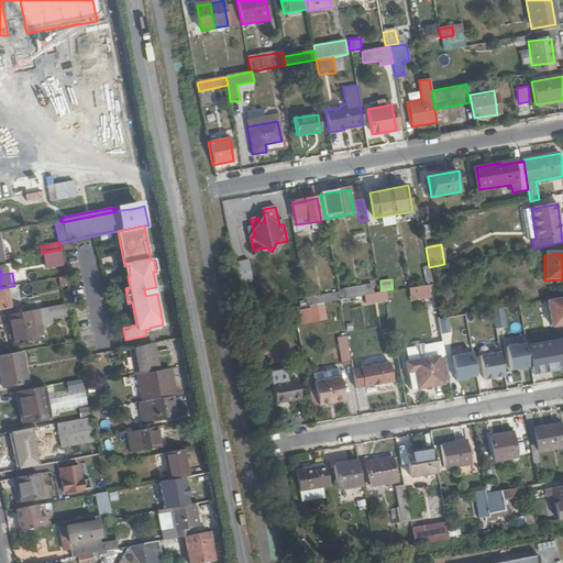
[(386,291),(374,293),(373,284),(339,288),(340,299),(365,296),(366,305),(388,301),(386,291)]
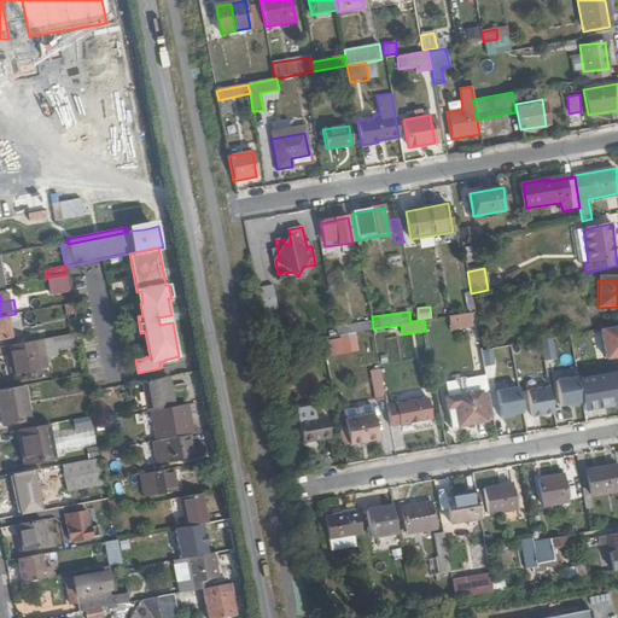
[(472,313),(449,316),(452,331),(474,326),(472,313)]
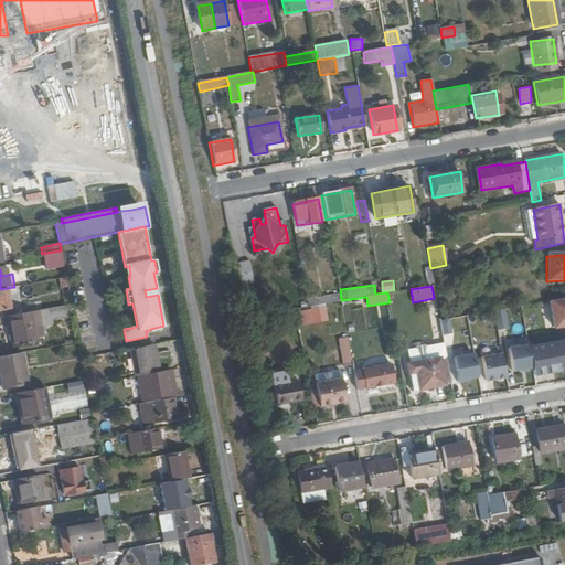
[(7,288),(0,289),(0,310),(10,309),(7,288)]
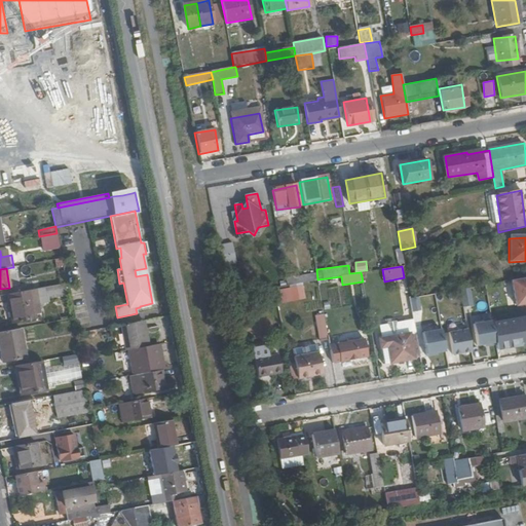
[(525,276),(511,280),(515,306),(525,303),(525,276)]
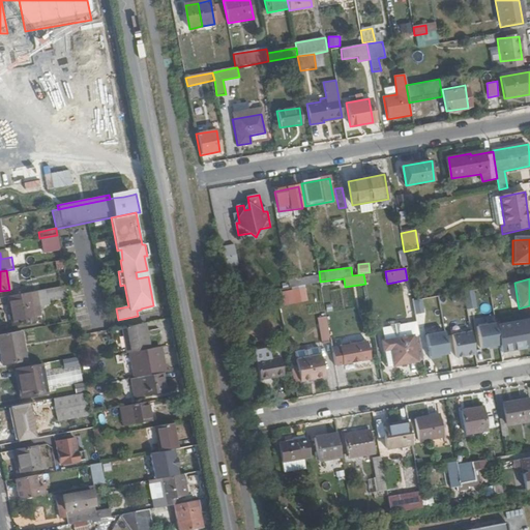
[(68,294),(66,286),(36,292),(37,299),(68,294)]
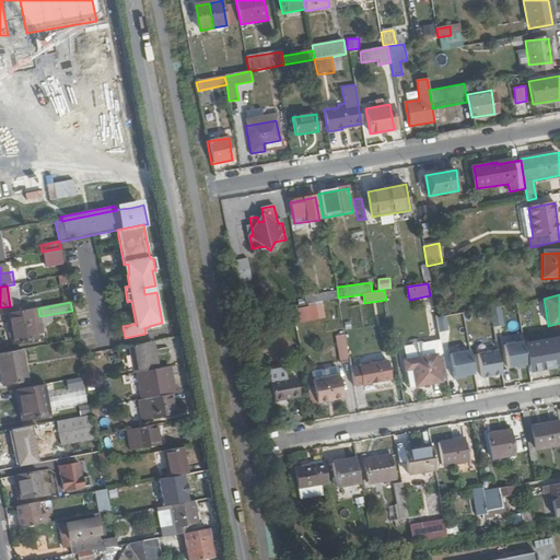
[(323,303),(298,308),(301,323),(326,317),(323,303)]
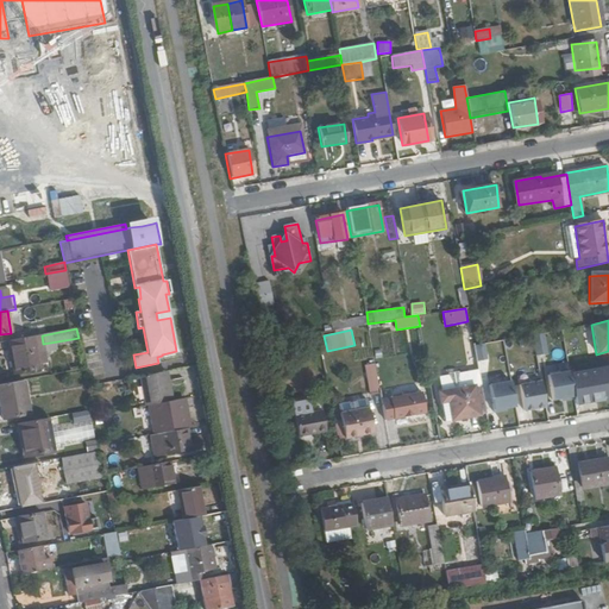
[(42,336),(10,341),(16,375),(42,370),(38,355),(45,353),(43,344),(42,336)]
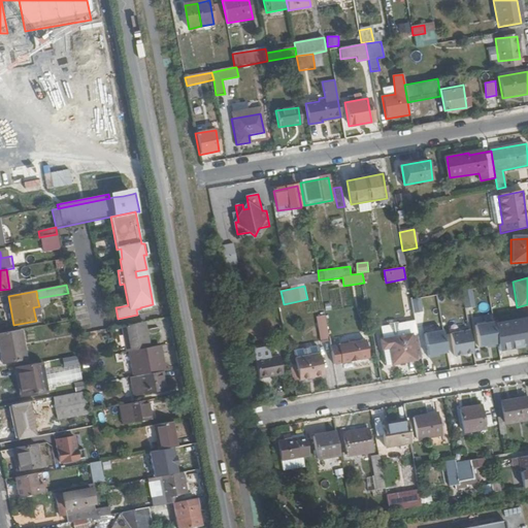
[(330,342),(325,317),(318,318),(322,343),(330,342)]
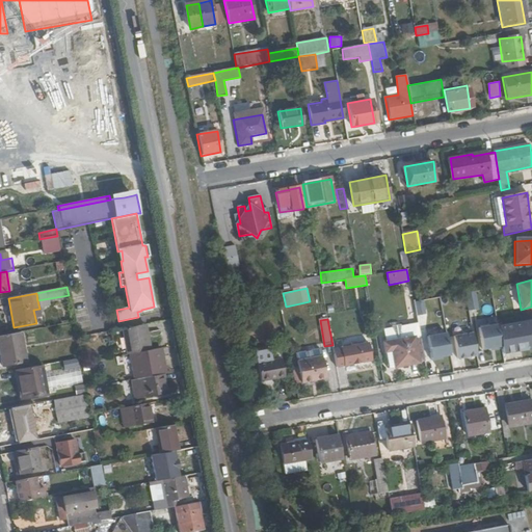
[(531,319),(498,326),(501,347),(503,353),(531,347),(531,319)]
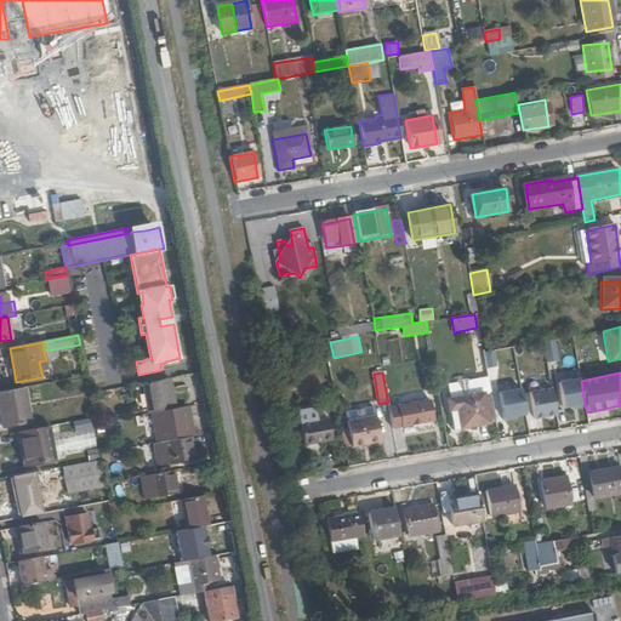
[(400,389),(409,388),(406,375),(398,377),(400,389)]
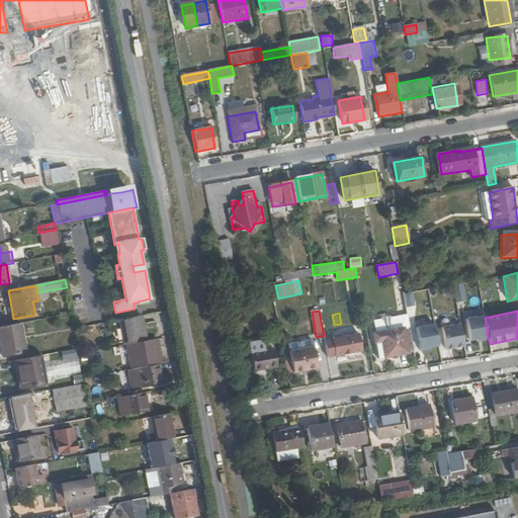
[(414,353),(407,316),(372,322),(377,349),(382,348),(384,357),(414,353)]
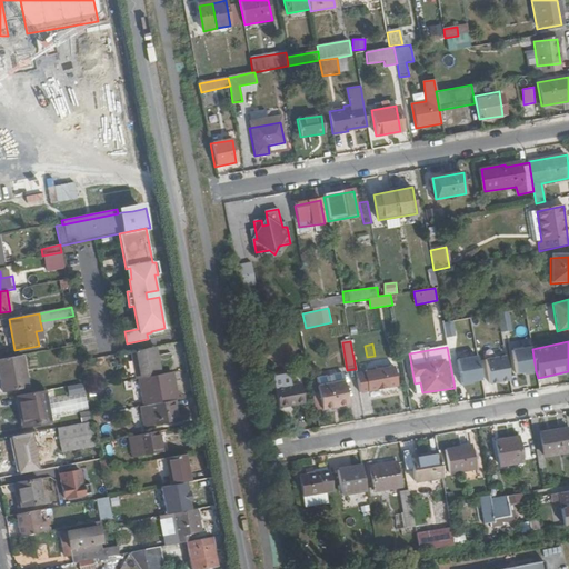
[(531,347),(511,350),(516,375),(536,371),(532,349),(531,347)]
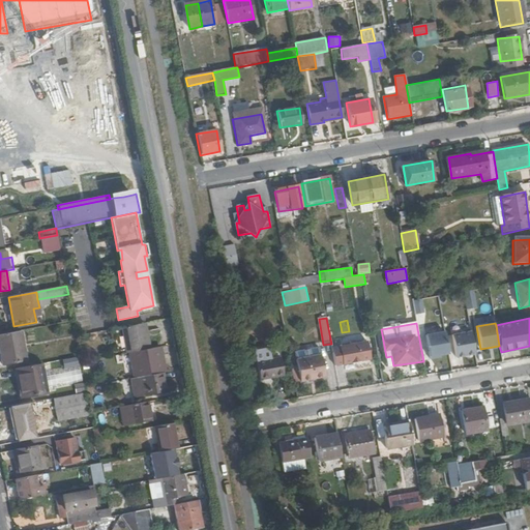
[(149,349),(145,324),(121,328),(125,353),(129,352),(149,349)]
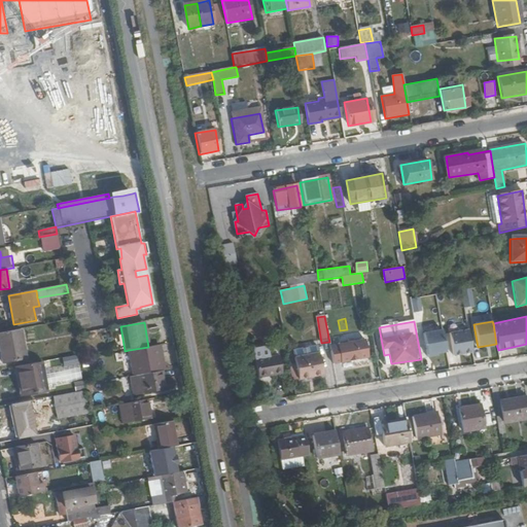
[(20,329),(0,332),(0,351),(2,363),(26,359),(20,329)]
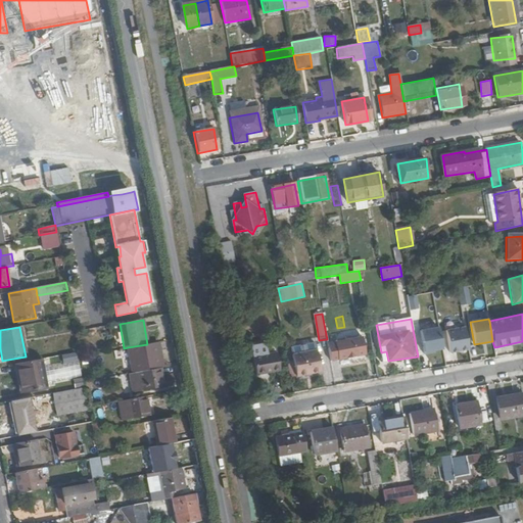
[(438,327),(420,331),(423,352),(442,349),(438,327)]
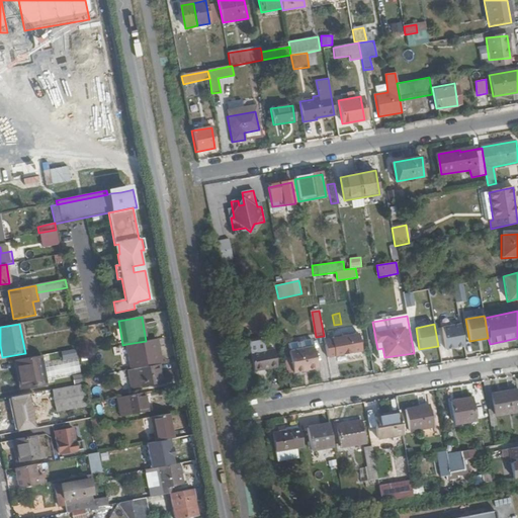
[(459,325),(442,328),(446,349),(464,346),(459,325)]
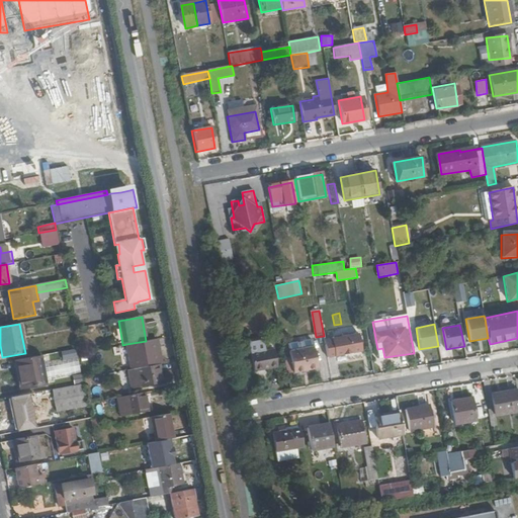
[(362,352),(359,334),(324,340),(327,358),(362,352)]
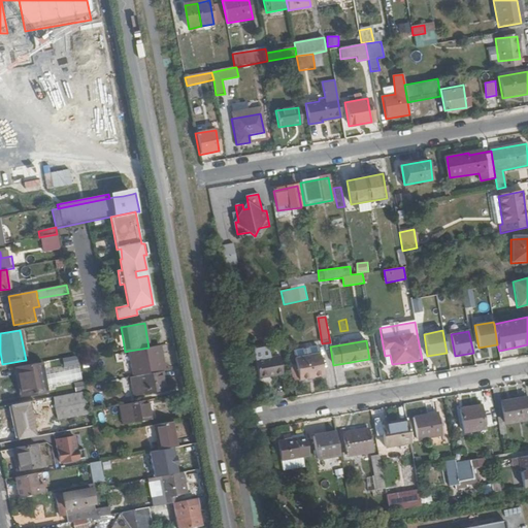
[(160,345),(149,348),(129,351),(134,376),(139,375),(161,371),(158,356),(162,355),(160,345)]
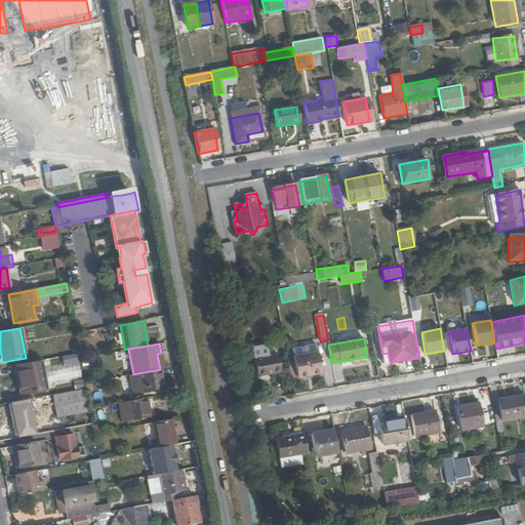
[(321,373),(318,353),(293,357),(296,378),(321,373)]
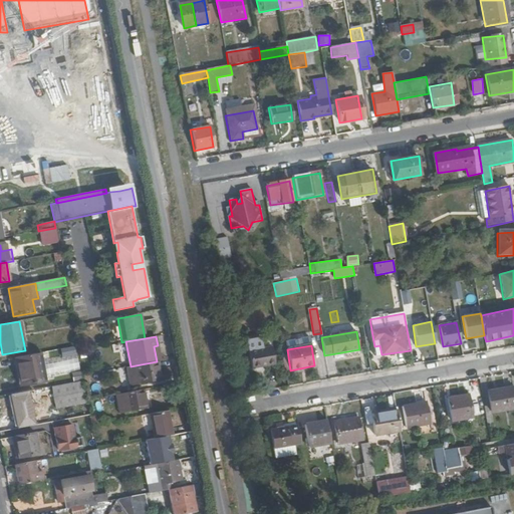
[(62,357),(76,355),(75,346),(61,348),(62,357)]
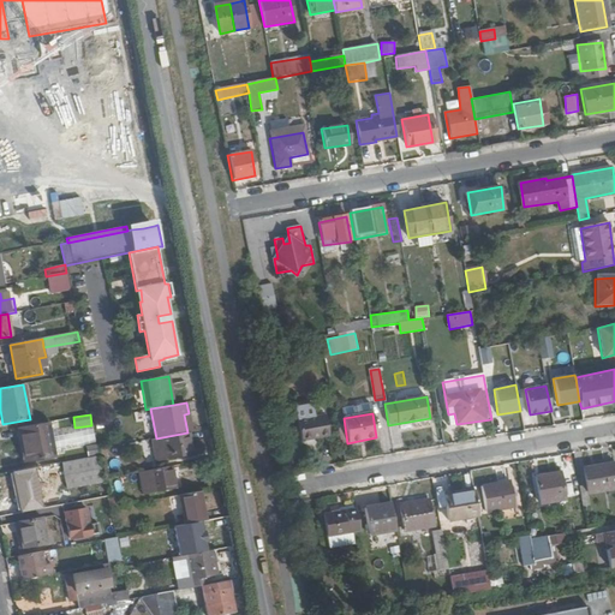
[(329,441),(324,416),(297,421),(300,446),(329,441)]
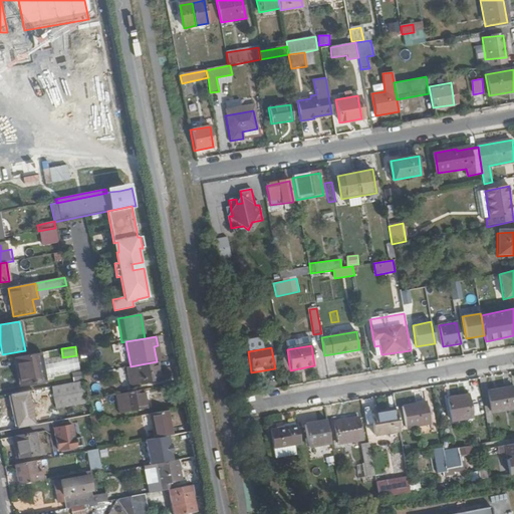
[(40,353),(15,358),(20,387),(46,380),(40,353)]
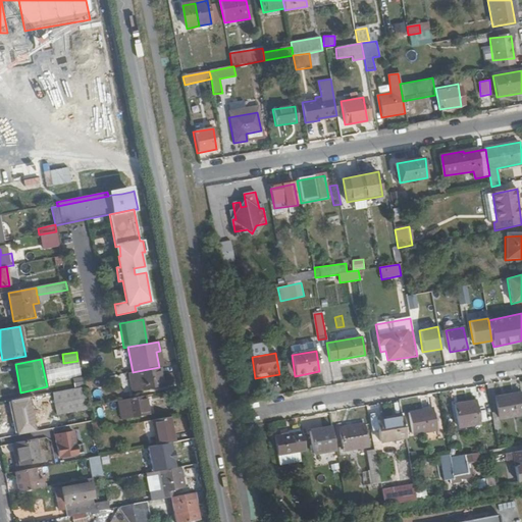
[(160,367),(159,367),(138,371),(141,390),(164,386),(160,367)]
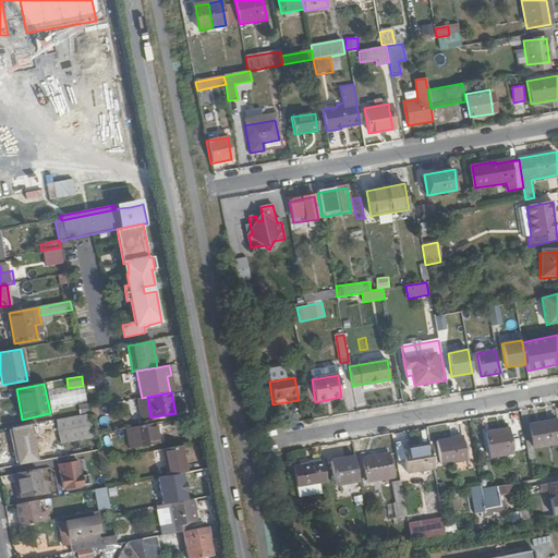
[(131,403),(132,417),(141,416),(138,402),(131,403)]
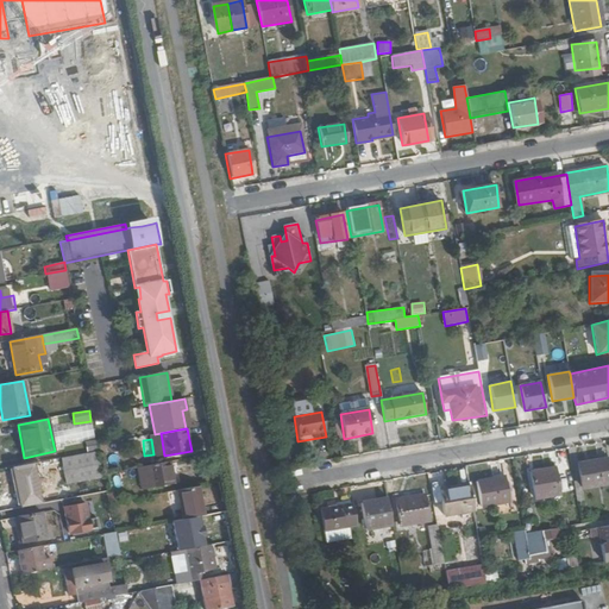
[(98,440),(87,440),(87,451),(98,450),(98,440)]
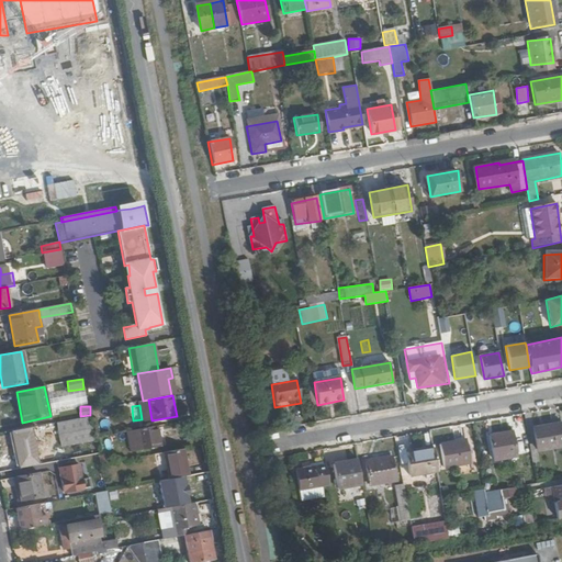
[(96,438),(91,417),(56,424),(60,447),(97,440),(96,438)]
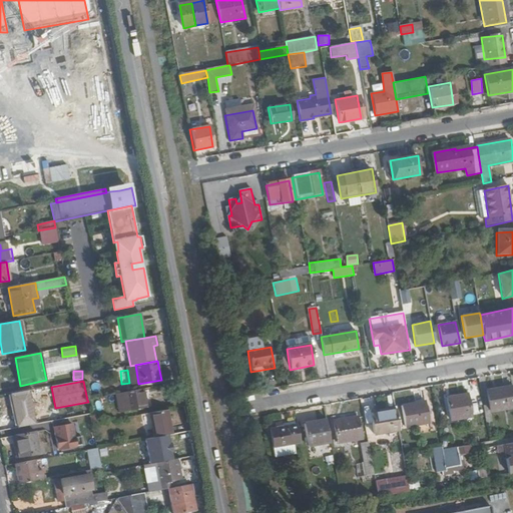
[(512,408),(512,390),(512,387),(488,392),(491,412),(512,408)]
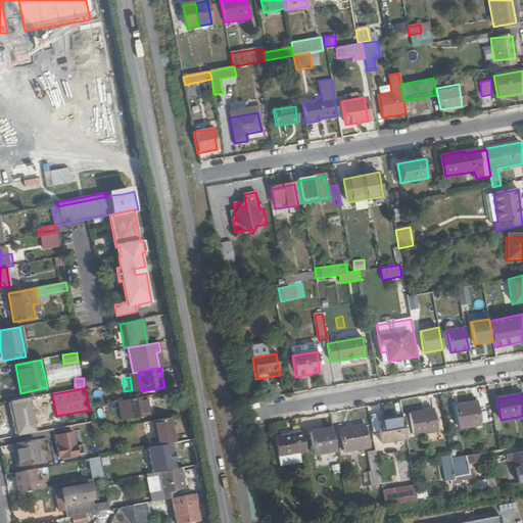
[(152,422),(147,396),(128,400),(133,425),(152,422)]
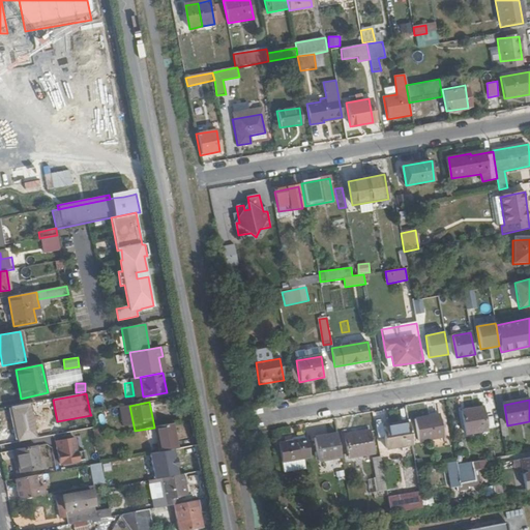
[(36,430),(31,404),(12,407),(18,433),(36,430)]
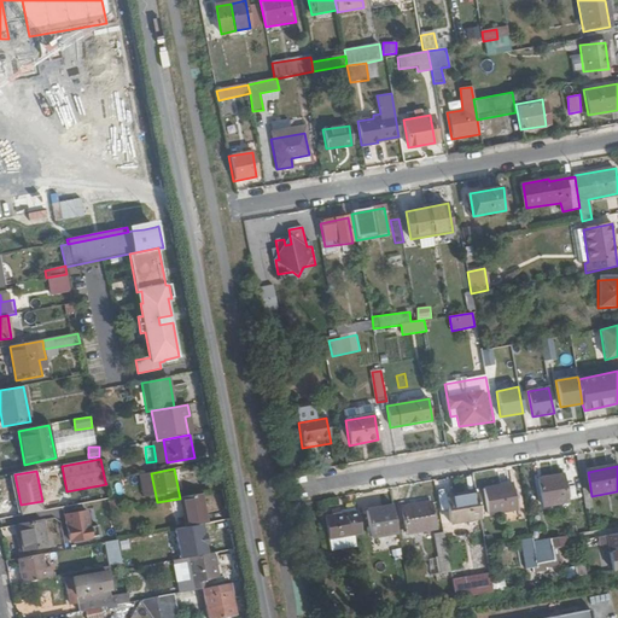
[(151,473),(141,476),(146,505),(157,502),(151,473)]
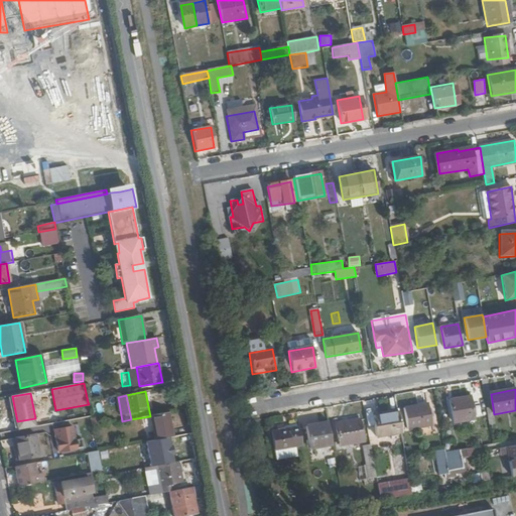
[(475,419),(471,398),(452,401),(455,422),(475,419)]
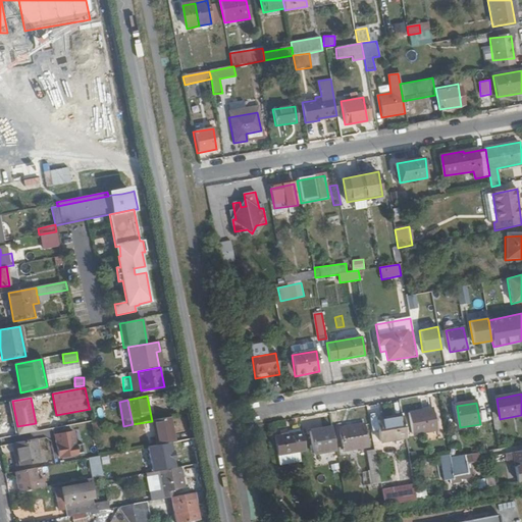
[(437,431),(434,410),(411,414),(414,435),(437,431)]
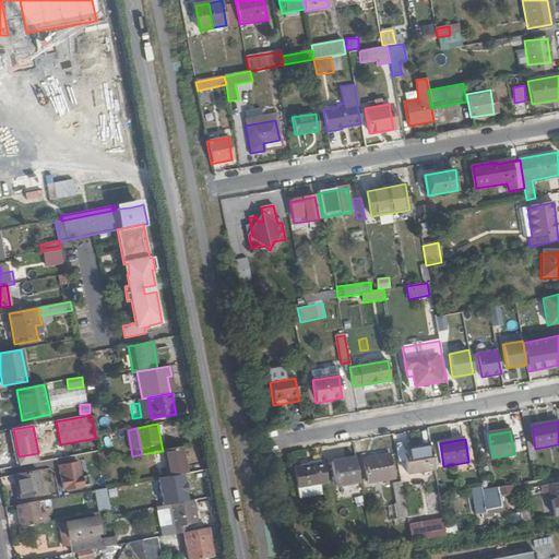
[(183,447),(163,451),(168,477),(188,474),(183,447)]
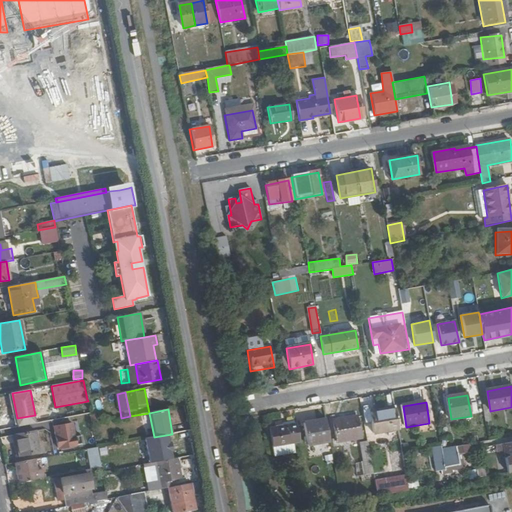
[(398,430),(394,410),(371,414),(374,434),(398,430)]
